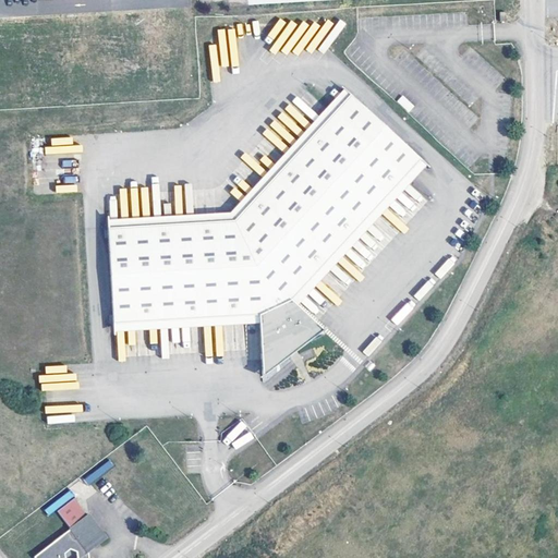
[(334,110),(347,97),(341,93),(230,209),(107,218),(107,226),(233,218),(334,110)]
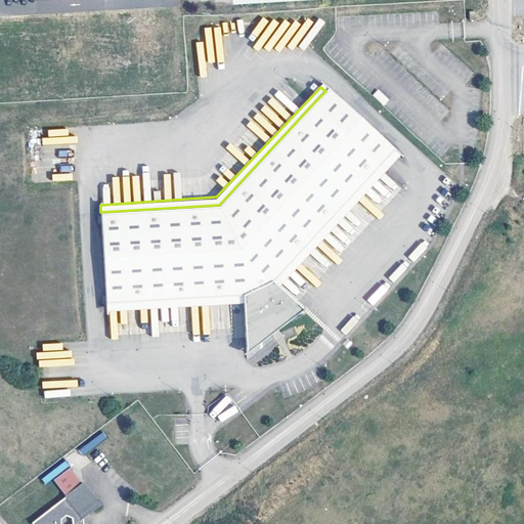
[(383,105),(389,99),(379,89),(373,94),(383,105)]
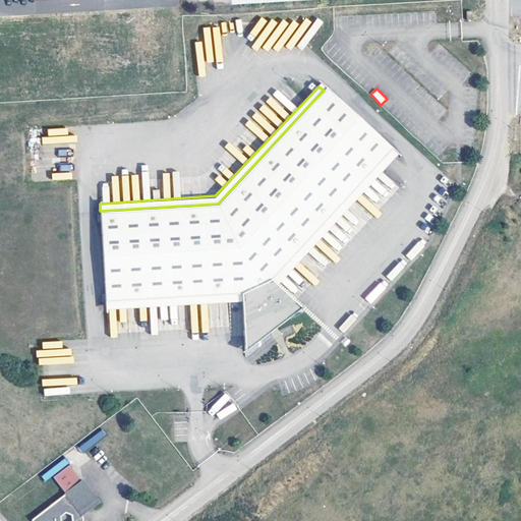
[(388,152),(324,91),(311,103),(320,111),(315,115),(327,125),(374,171),(388,152)]
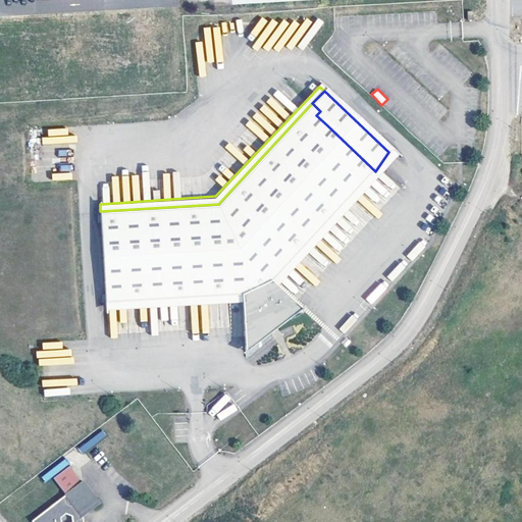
[(375,171),(327,125),(316,115),(320,111),(312,103),(218,204),(100,211),(105,302),(238,296),(238,344),(258,333),(261,340),(268,334),(266,329),(295,316),(265,288),(375,171)]
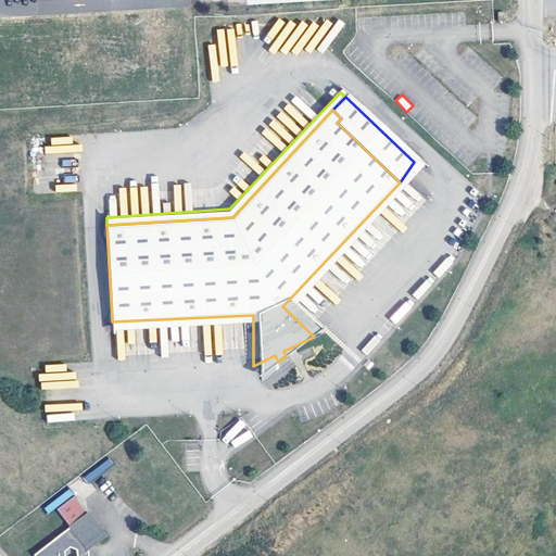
[(253,315),(112,321),(113,329),(253,323),(253,315)]
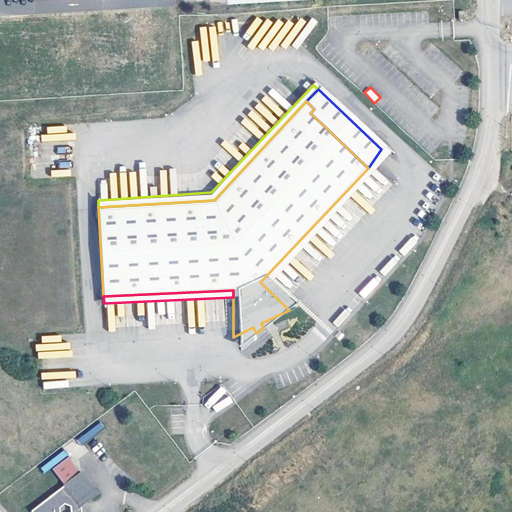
[(256,333),(253,327),(233,337),(233,353),(289,310),(261,323),(263,328),(256,333)]
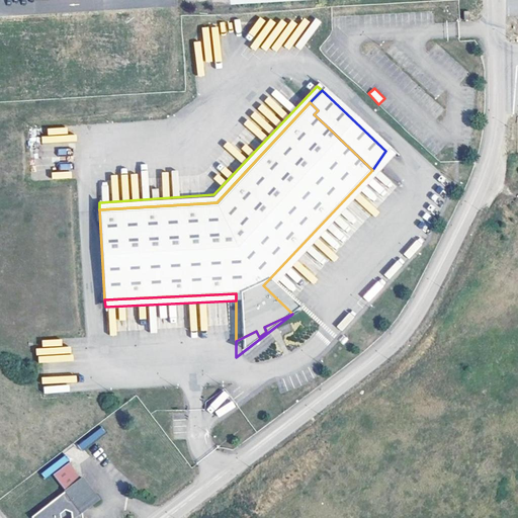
[(342,330),(353,317),(349,314),(338,326),(342,330)]
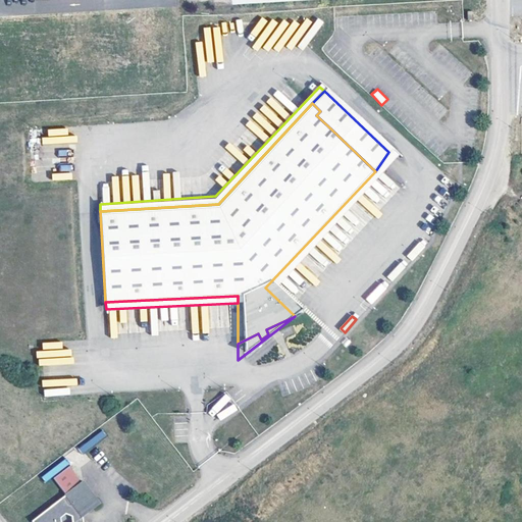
[(293,326),(282,329),(284,336),(295,333),(293,326)]
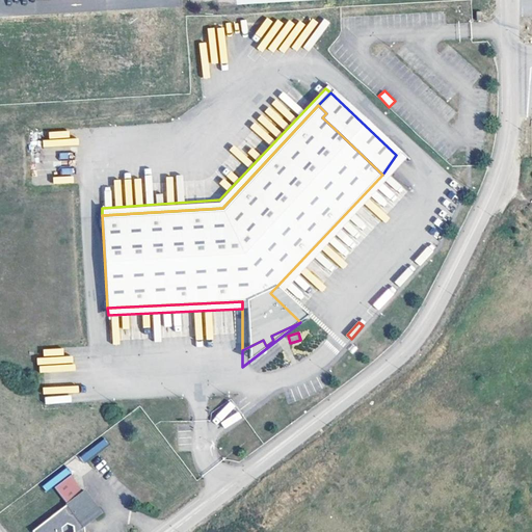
[(63,355),(62,348),(43,349),(43,357),(37,357),(38,372),(74,370),(74,355),(63,355)]
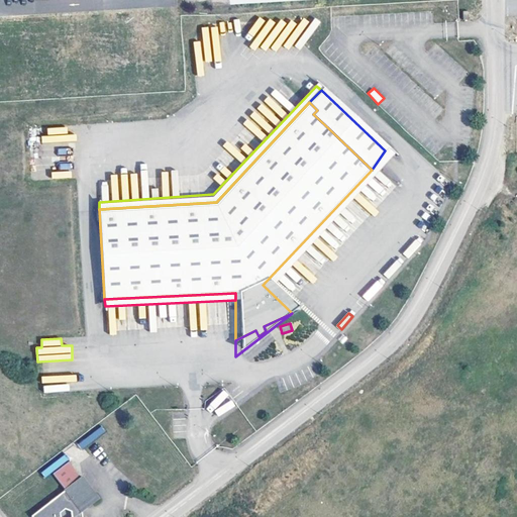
[(219,415),(235,406),(231,400),(215,409),(219,415)]
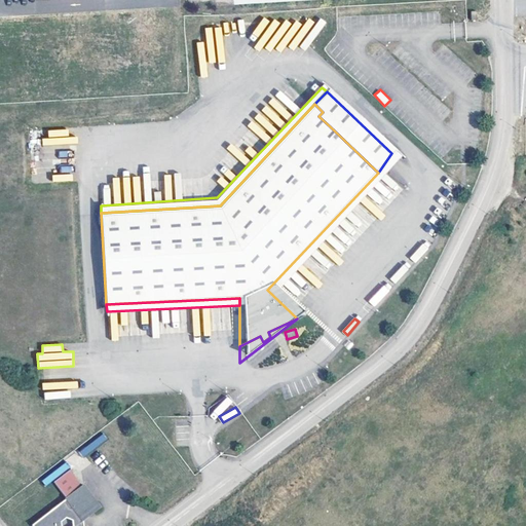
[(83,455),(107,440),(104,435),(79,450),(83,455)]
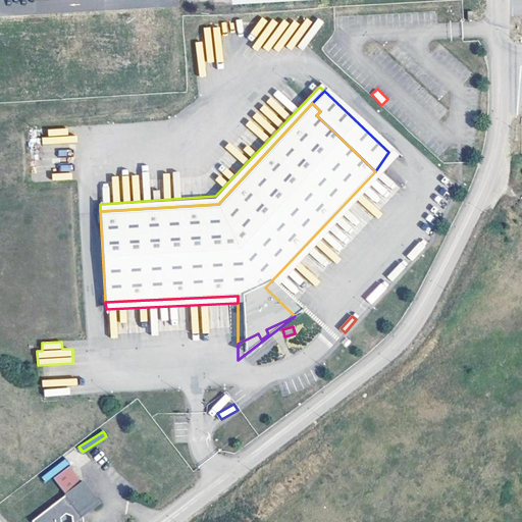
[(99,507),(69,468),(54,480),(66,497),(34,521),(83,521),(84,519),(99,507)]
